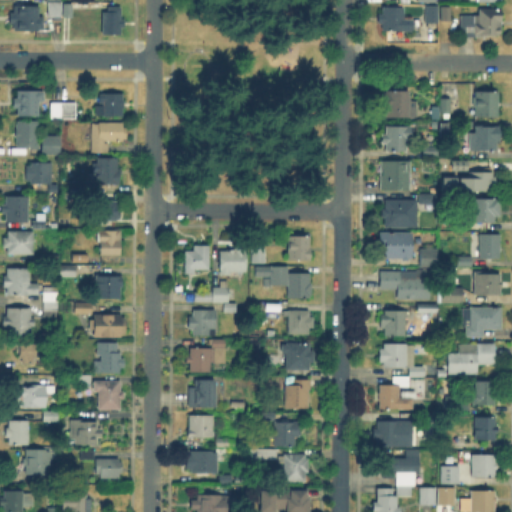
[(61,0),(61,2),(61,17),(48,17),(48,2),(46,2),(46,0),(61,0)]
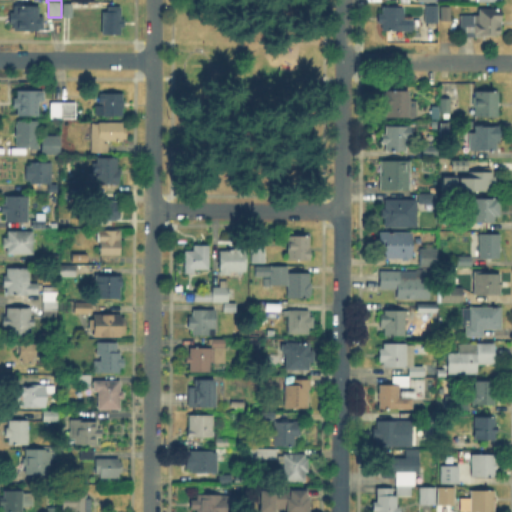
[(437,23),(426,23),(426,6),(437,6),(437,23)]
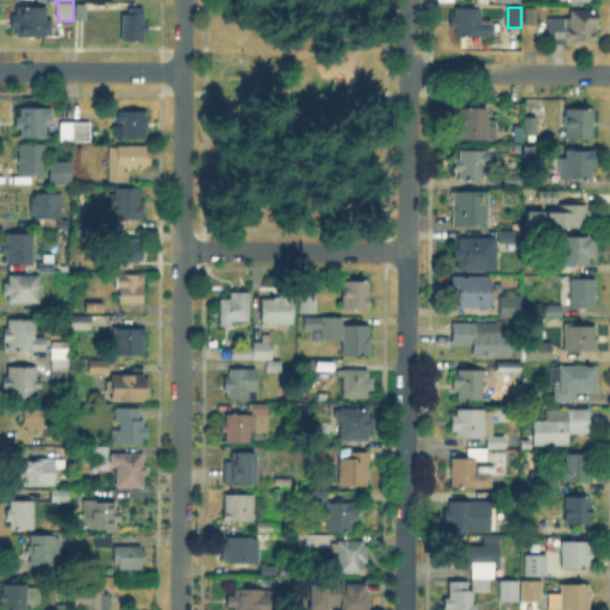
[(45,8),(44,24),(51,24),(51,38),(16,38),(16,32),(12,32),(12,18),(16,18),(16,8),(45,8)]
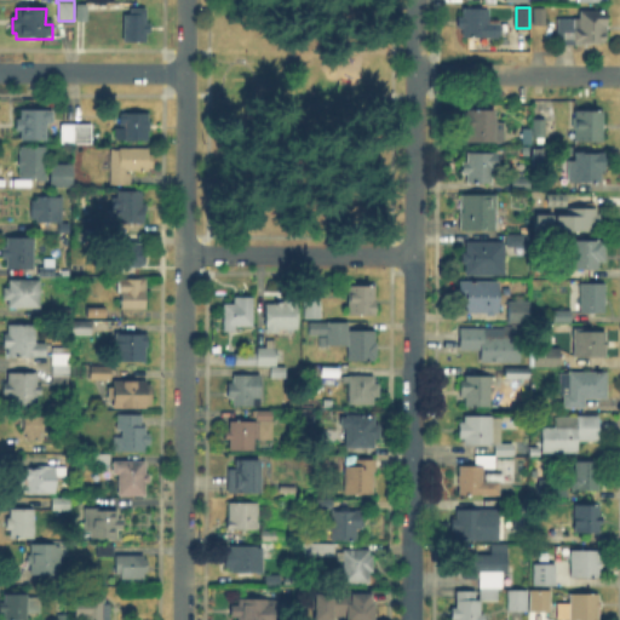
[(489,10),(489,24),(495,24),(495,39),(464,39),(464,30),(459,30),(459,17),(461,17),(461,10),(464,10),(464,9),(489,10)]
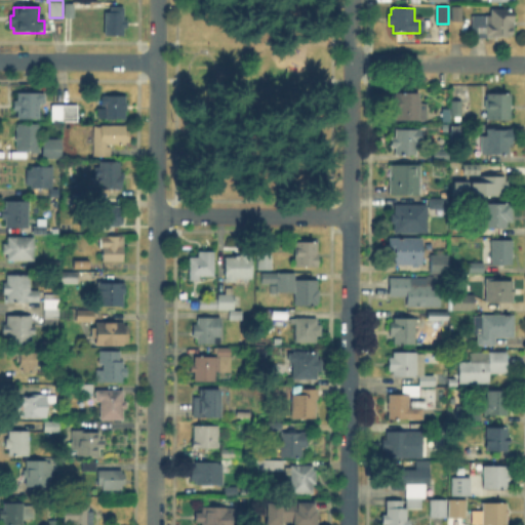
[(124,8),(124,19),(127,19),(127,35),(124,35),(124,38),(111,37),(111,35),(106,35),(106,15),(111,15),(111,8),(124,8)]
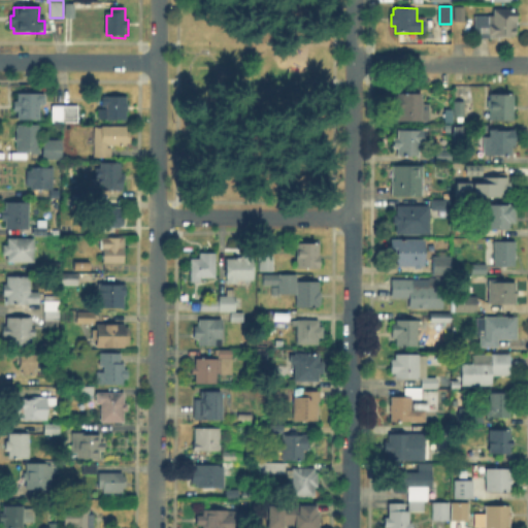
[(465,22),(453,22),(453,8),(465,8),(465,22)]
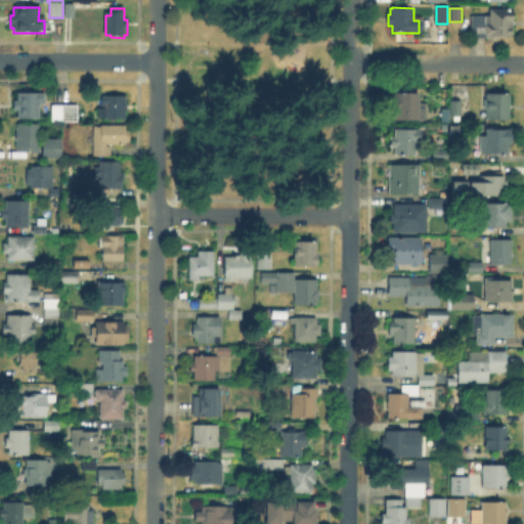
[(507,8),(507,13),(514,13),(514,34),(509,34),(508,38),(496,38),(496,39),(472,39),(472,17),(488,17),(488,8),(507,8)]
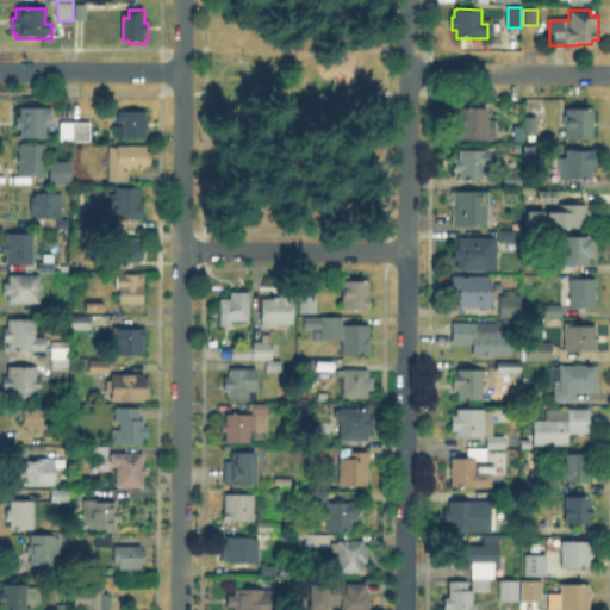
[(45,124),(45,139),(19,139),(19,129),(14,129),(16,117),(19,117),(19,111),(51,111),(51,124),(45,124)]
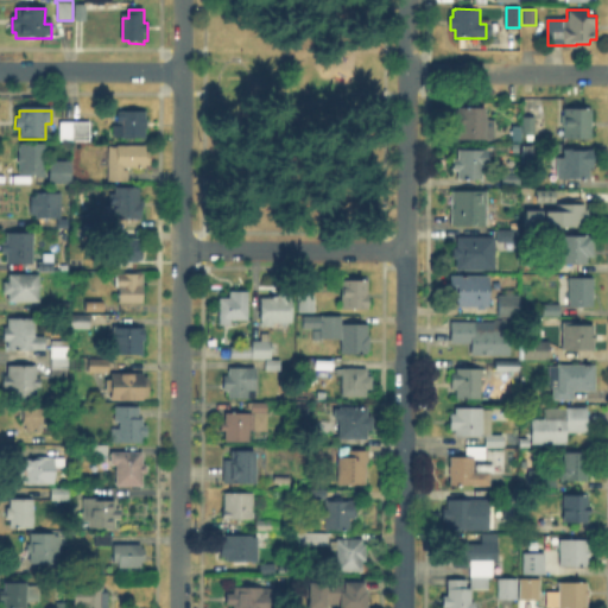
[(486,127),(495,127),(495,141),(460,141),(460,127),(454,127),(454,111),(486,111),(486,127)]
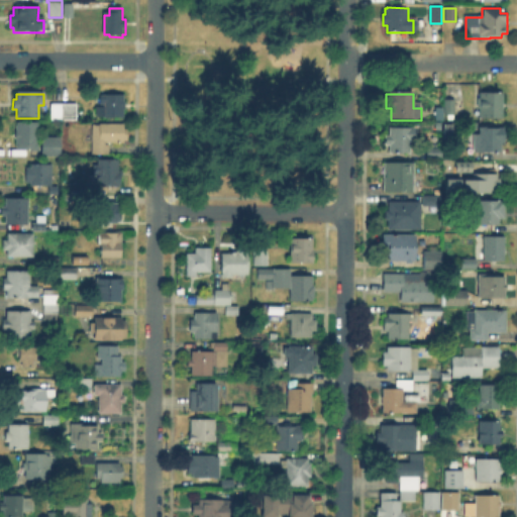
[(503,120),(481,120),(481,94),(503,95),(503,120)]
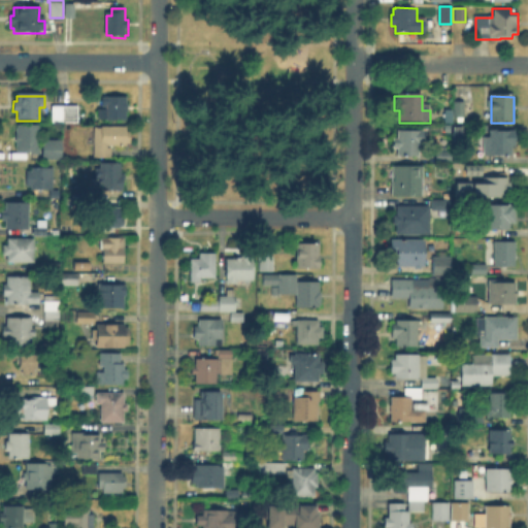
[(126,99),(125,122),(102,122),(102,120),(98,119),(98,109),(102,109),(102,99),(126,99)]
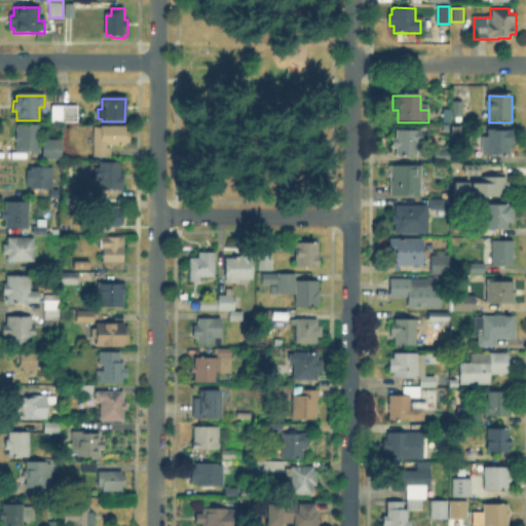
[(459,100),(450,99),(450,114),(459,114),(459,100)]
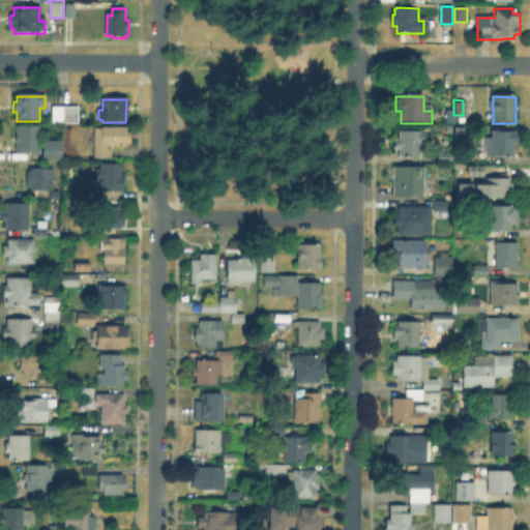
[(78,124),(54,124),(54,109),(78,109),(78,124)]
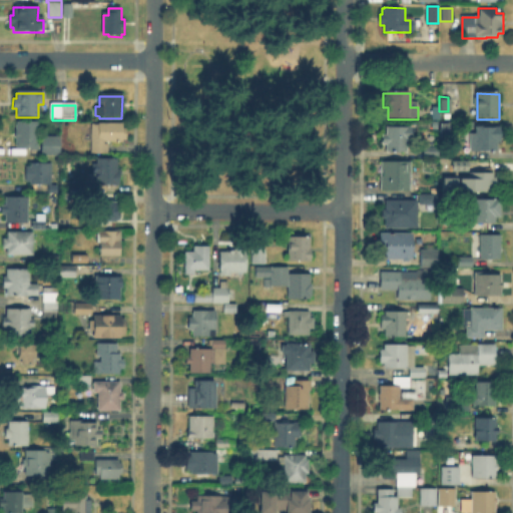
[(123,123),(123,128),(126,128),(126,141),(123,141),(123,143),(108,143),(108,155),(92,155),(92,127),(101,127),(101,123),(123,123)]
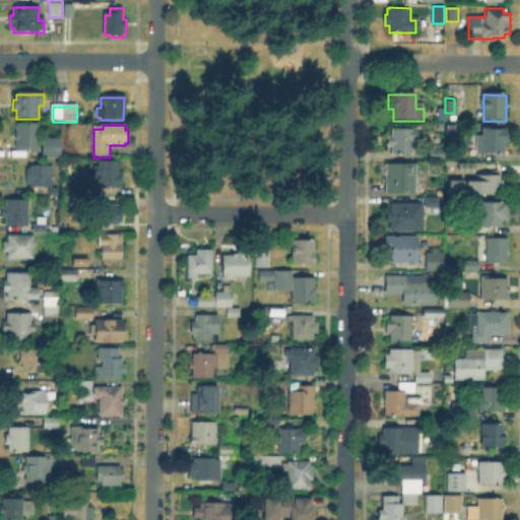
[(41,126),(40,151),(17,151),(17,141),(14,141),(14,132),(17,132),(17,126),(41,126)]
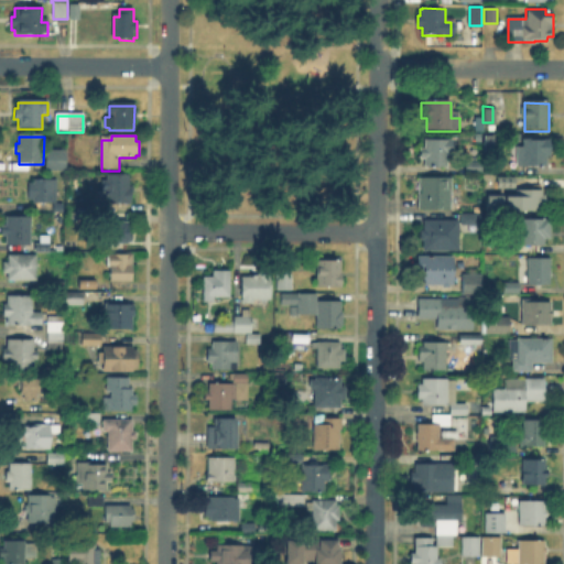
[(548,169),(519,169),(519,151),(523,151),(523,139),(550,139),(550,161),(548,161),(548,169)]
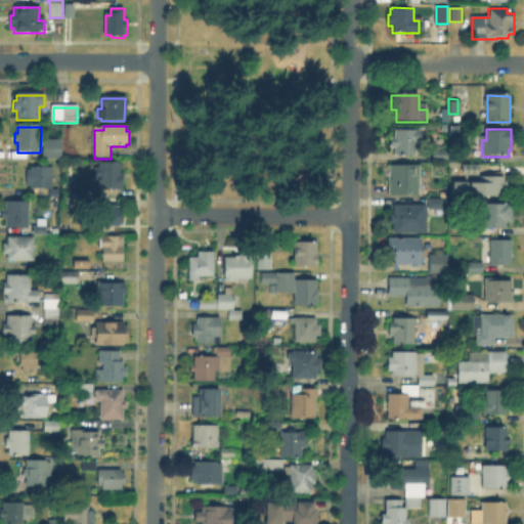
[(417,145),(417,156),(394,156),(395,147),(392,147),(392,134),(395,134),(395,131),(421,131),(421,145),(417,145)]
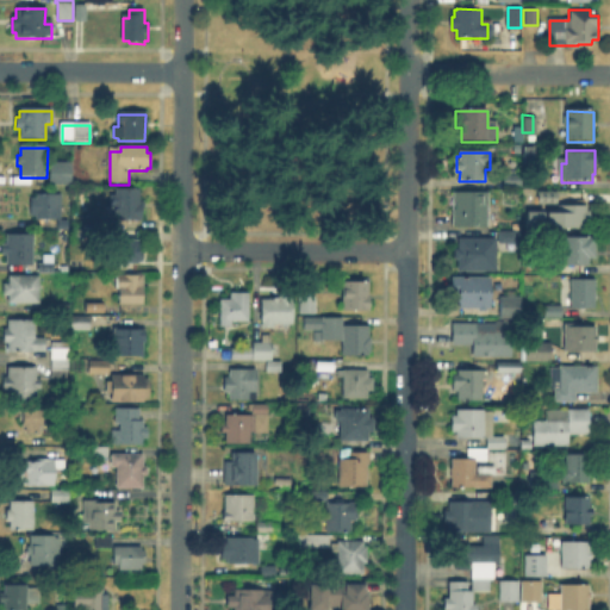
[(72,185),(50,185),(50,165),(72,165),(72,185)]
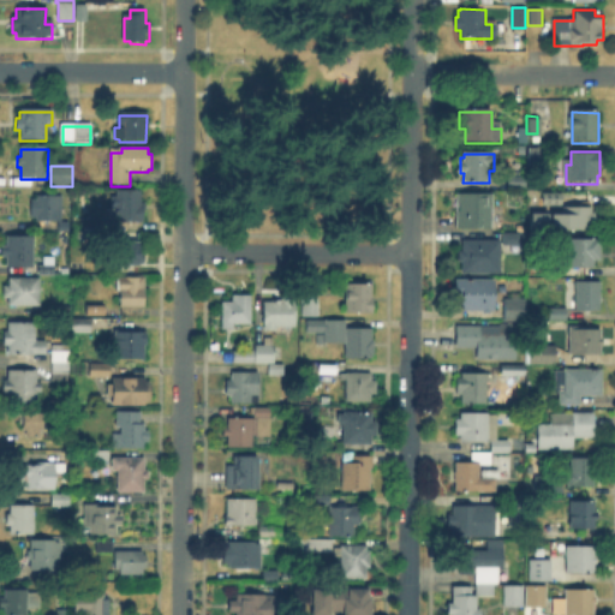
[(527,190),(511,189),(511,180),(527,180),(527,190)]
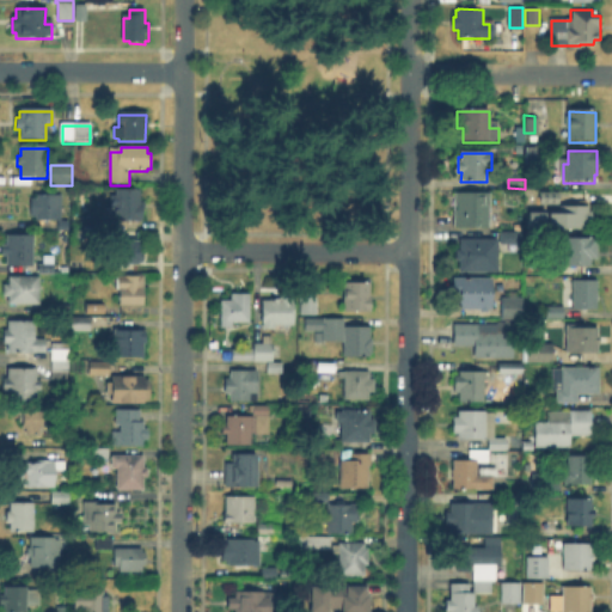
[(142,221),(115,220),(115,193),(142,193),(142,221)]
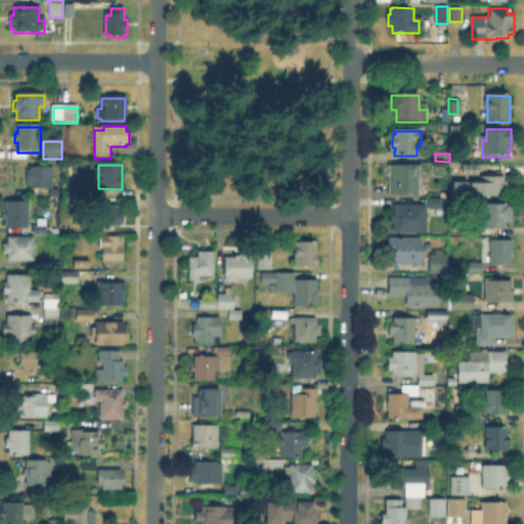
[(420,193),(390,193),(390,165),(421,165),(420,193)]
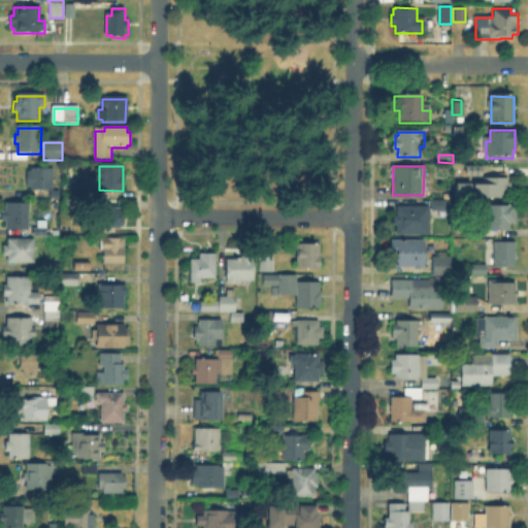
[(52,169),(52,192),(33,191),(33,186),(28,186),(28,173),(33,173),(33,169),(52,169)]
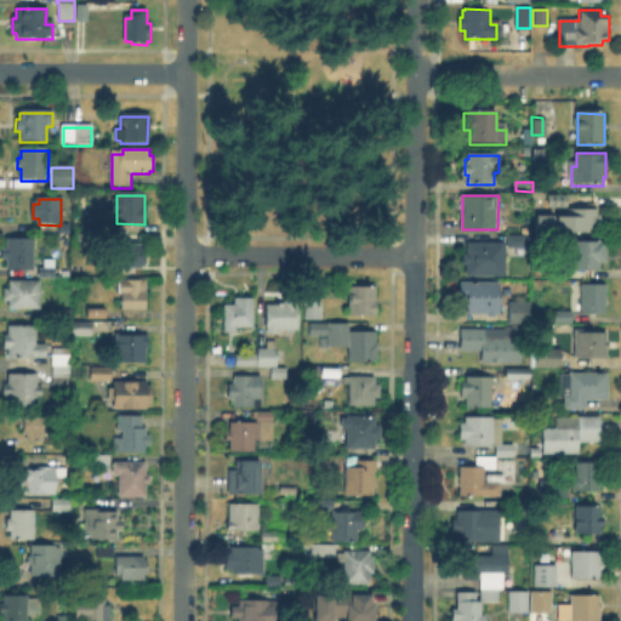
[(598,232),(559,231),(559,211),(598,211),(598,232)]
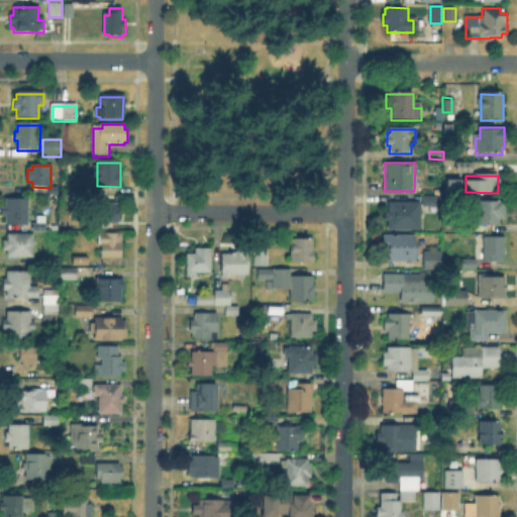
[(438,206),(424,206),(424,195),(438,196),(438,206)]
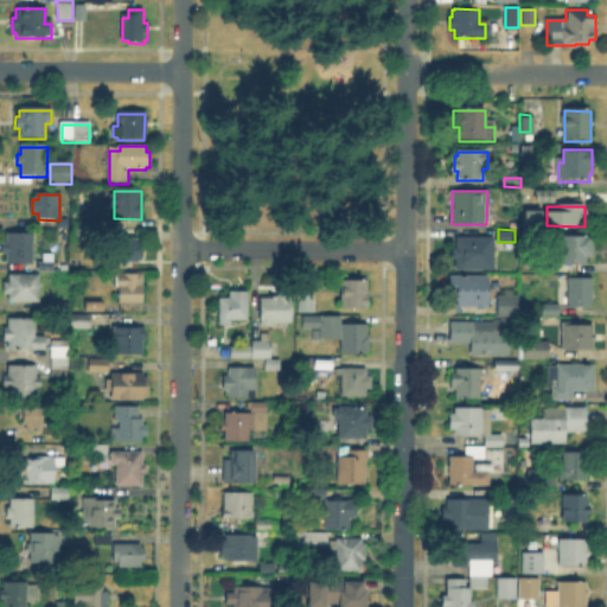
[(33,235),(33,262),(7,262),(7,254),(2,254),(2,243),(7,243),(7,235),(33,235)]
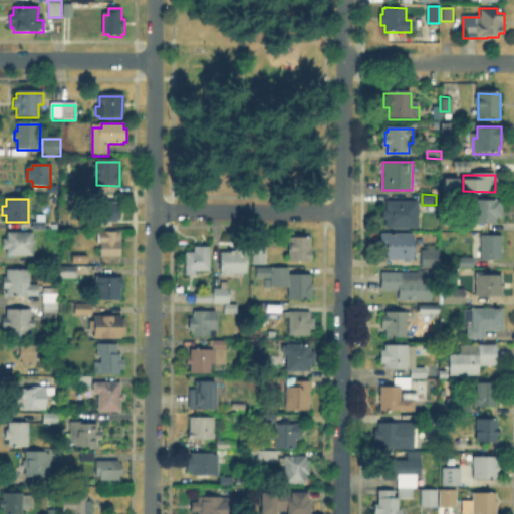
[(494,225),(476,225),(476,201),(501,201),(501,216),(494,216),(494,225)]
